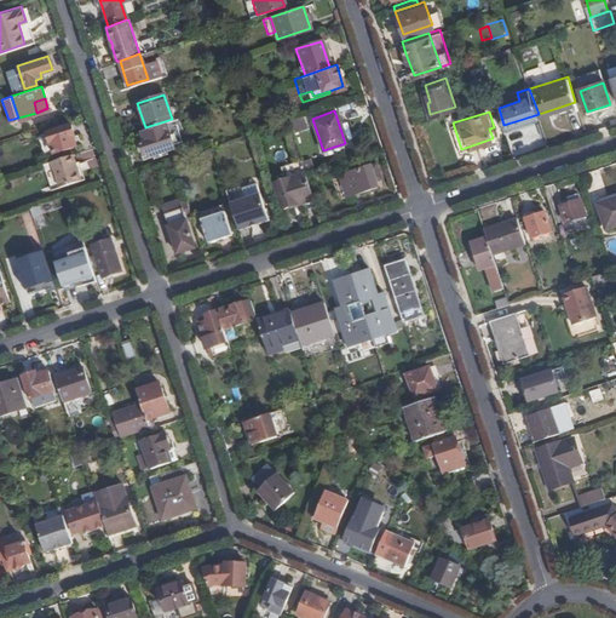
[(309,129),(304,114),(299,115),(287,120),(292,133),(309,129)]
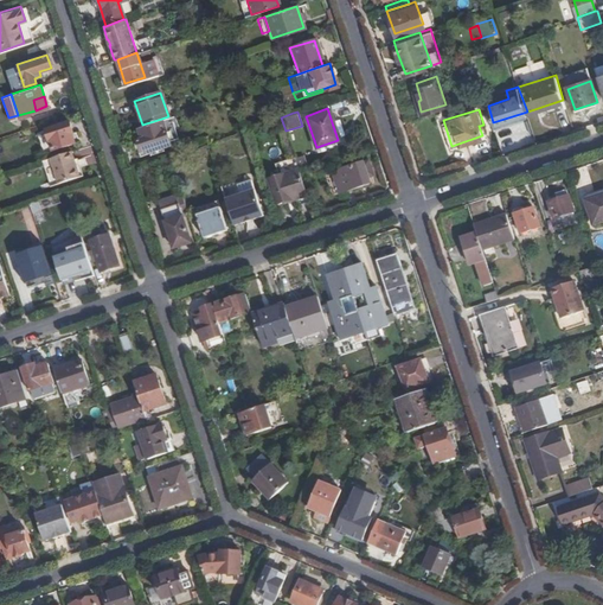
[(161,119),(167,140),(174,137),(168,116),(161,119)]
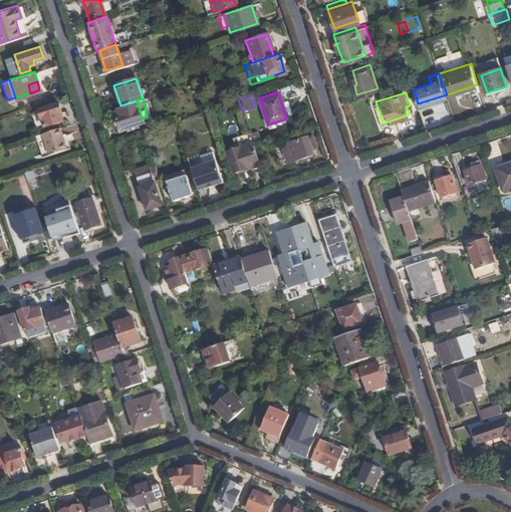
[(120,105),(115,107),(118,115),(113,116),(116,126),(135,121),(136,123),(143,121),(142,118),(137,100),(120,105)]
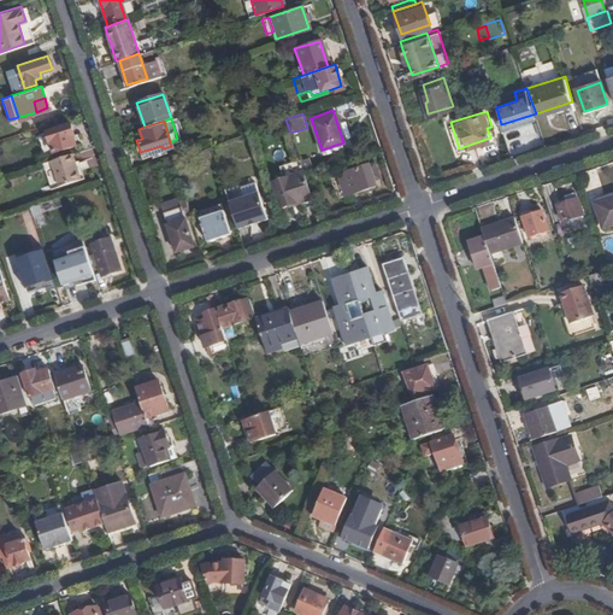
[(47,133),(52,151),(75,144),(71,134),(74,134),(70,122),(46,130),(47,133)]
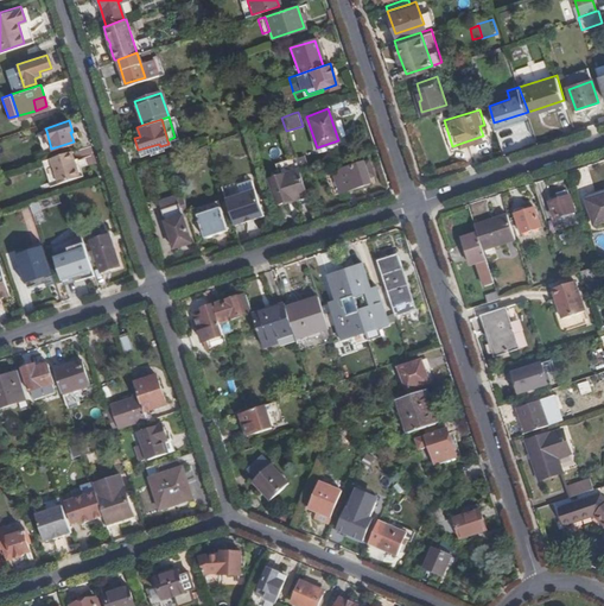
[(43,152),(51,149),(46,131),(38,134),(43,152)]
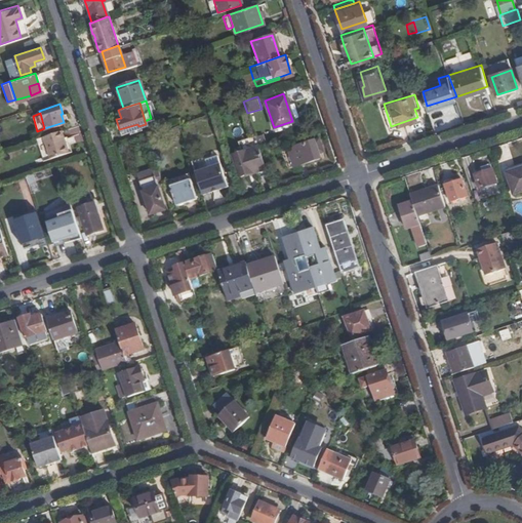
[(432,127),(445,126),(444,114),(431,115),(432,127)]
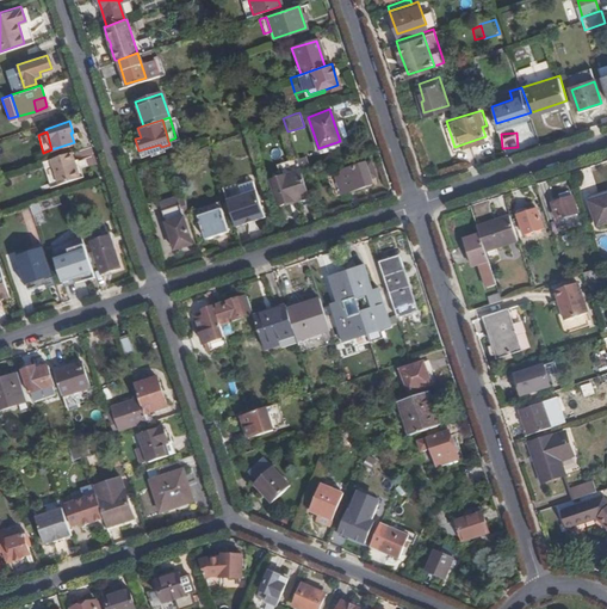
[(73,159),(70,151),(49,158),(54,173),(57,183),(79,177),(74,165),(72,160),(73,160),(73,159)]
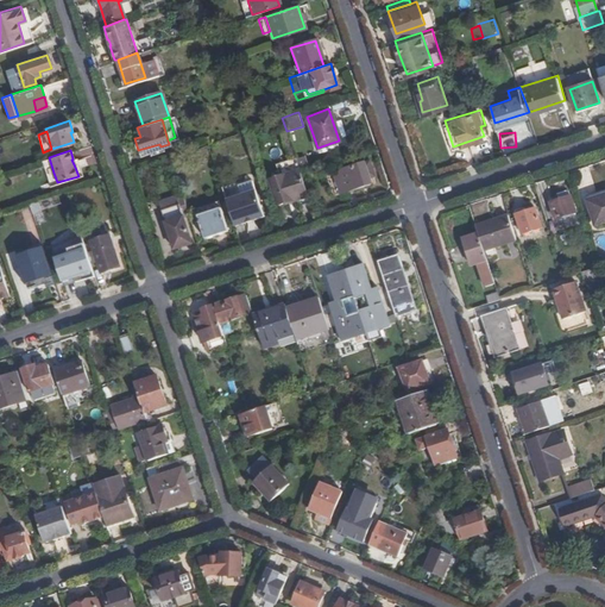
[(298,169),(306,167),(302,156),(295,158),(298,169)]
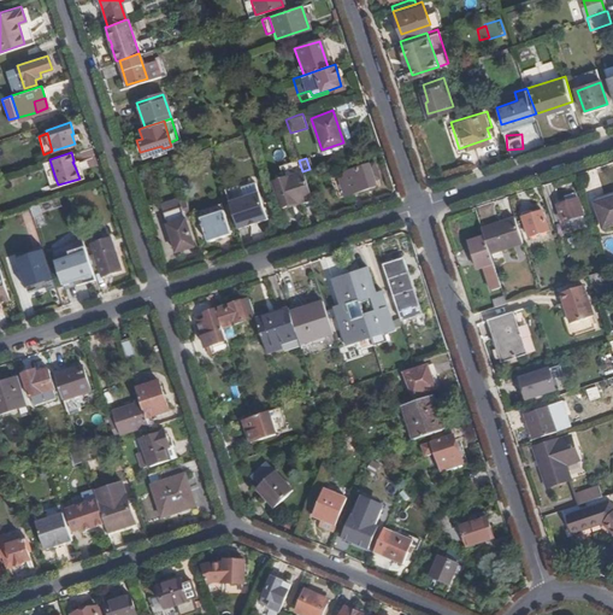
[(278,165),(283,177),(302,171),(299,160),(299,159),(278,165)]
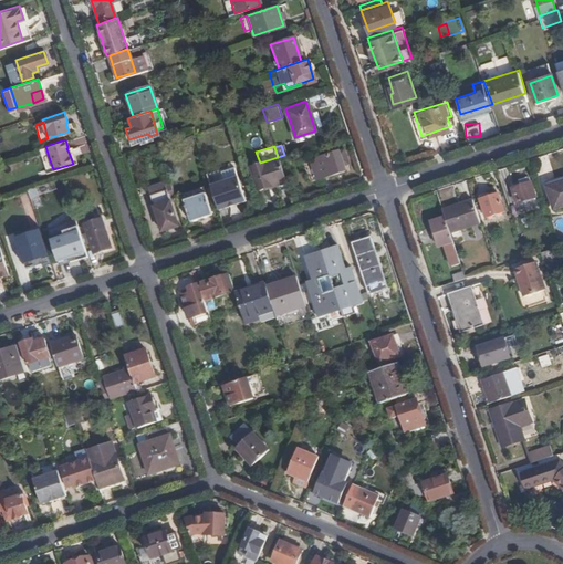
[(341,157),(345,156),(342,148),(309,159),(316,178),(344,169),(343,164),(341,157)]
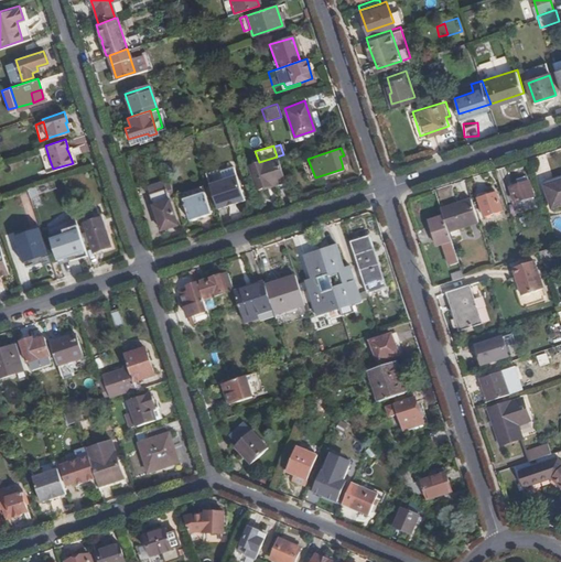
[(256,188),(284,180),(277,157),(259,162),(248,165),(256,188)]
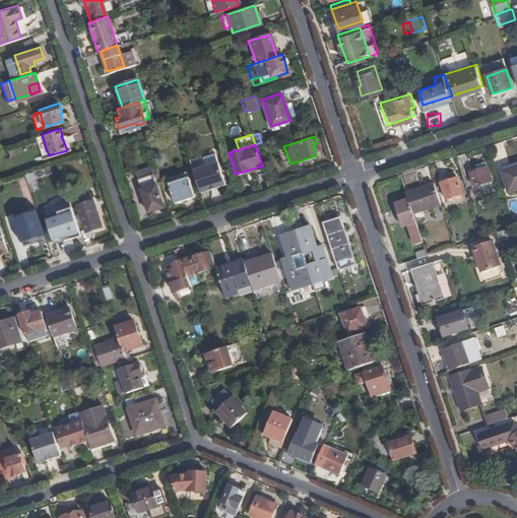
[(291,164),(283,146),(278,148),(284,166),(291,164)]
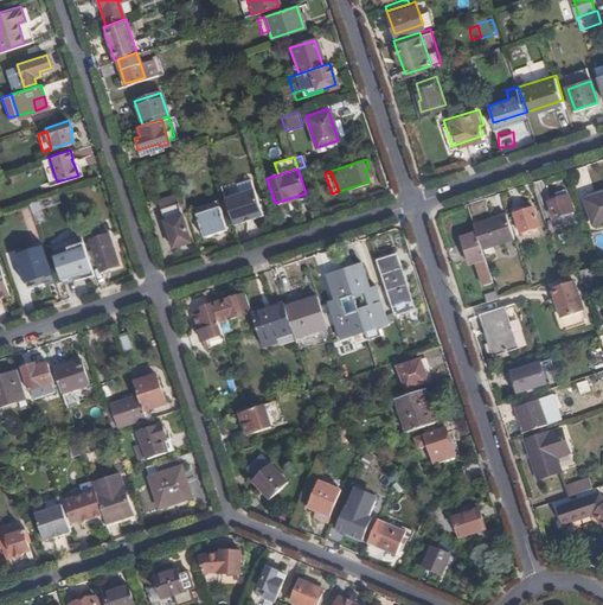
[(219,189),(231,224),(261,215),(249,179),(219,189)]
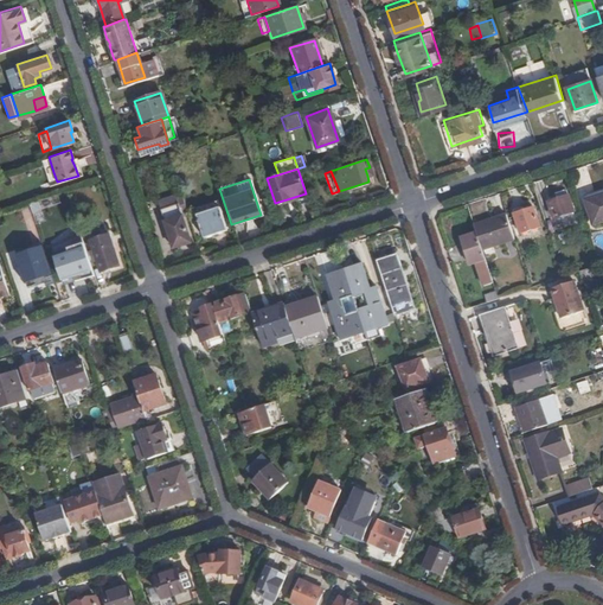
[(595,220),(602,217),(602,190),(587,196),(595,220)]
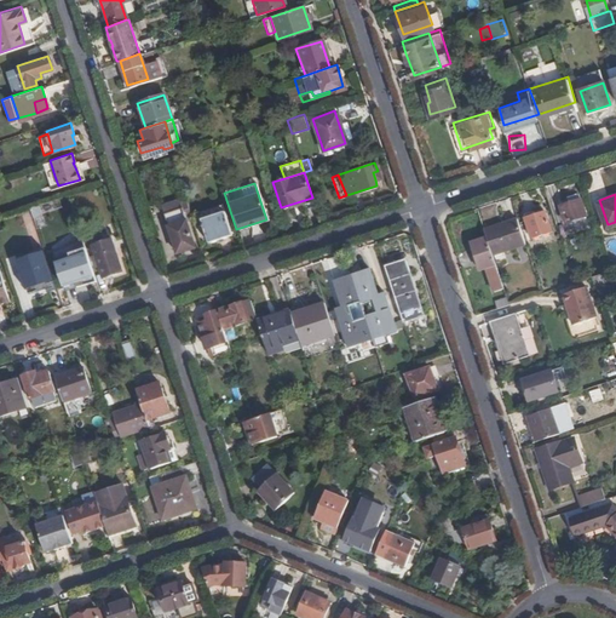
[(592,223),(588,211),(586,212),(580,196),(560,204),(565,218),(573,217),(577,228),(592,223)]
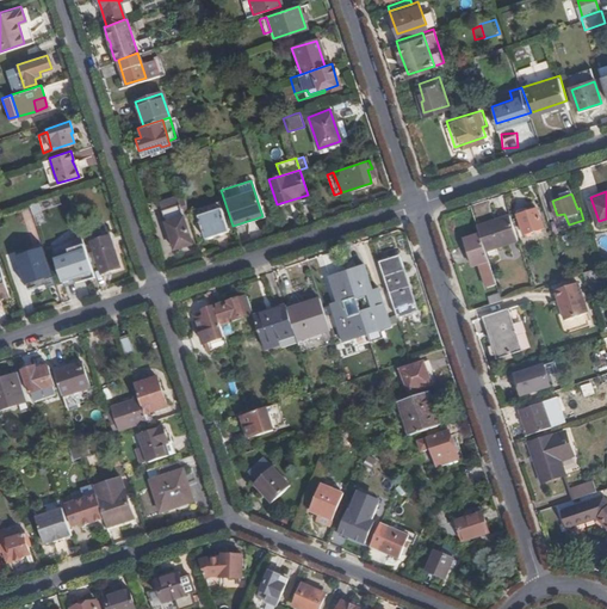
[(194,216),(218,208),(217,201),(193,209),(194,216)]
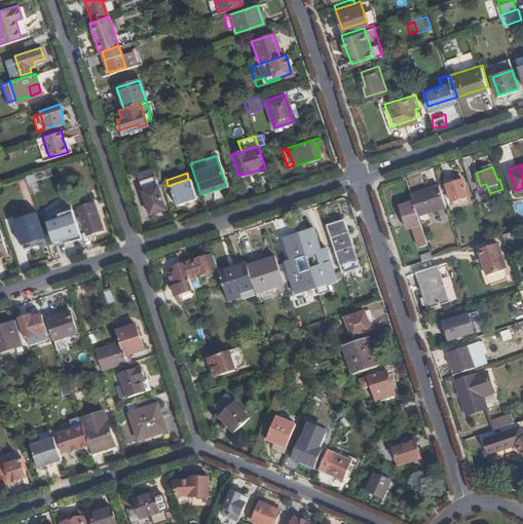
[(153,176),(138,180),(149,214),(163,209),(153,176)]
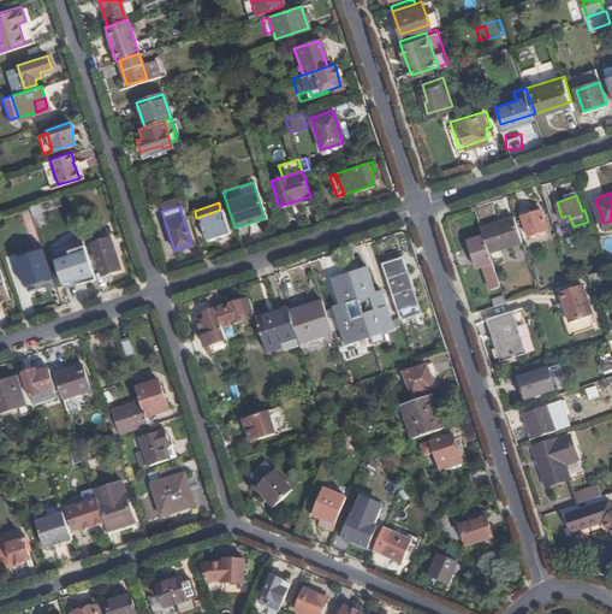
[(550,228),(544,207),(522,213),(529,234),(550,228)]
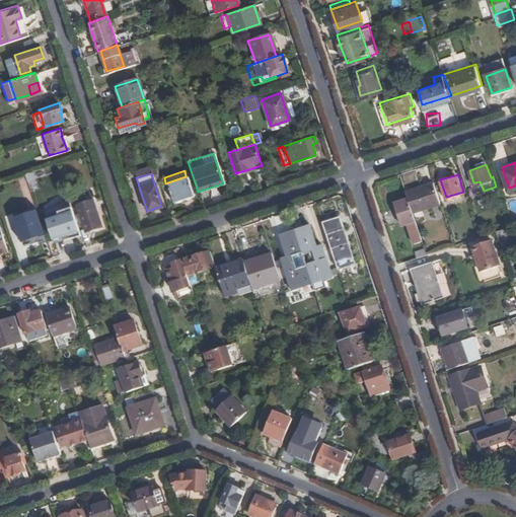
[(193,196),(186,176),(165,183),(171,203),(193,196)]
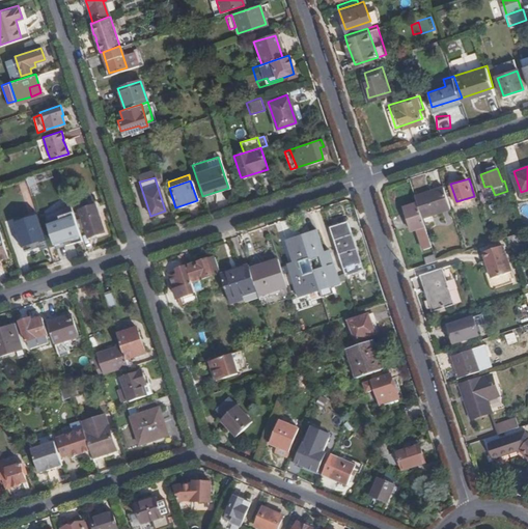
[(451,205),(445,186),(416,195),(418,199),(423,215),(451,205)]
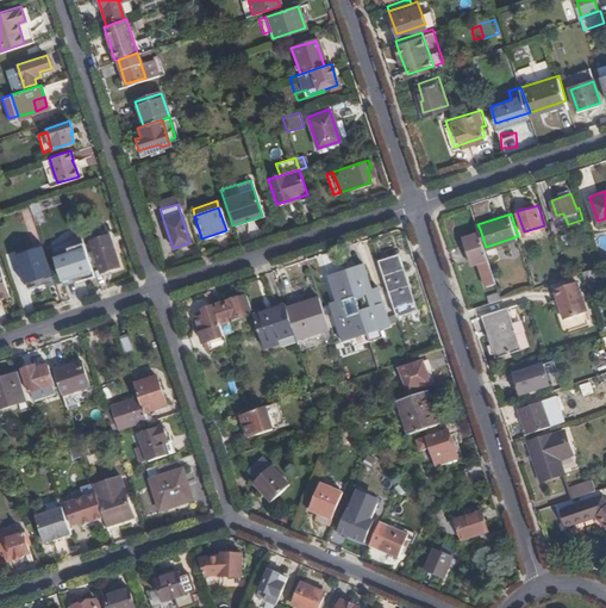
[(89,240),(108,233),(106,224),(87,230),(89,240)]
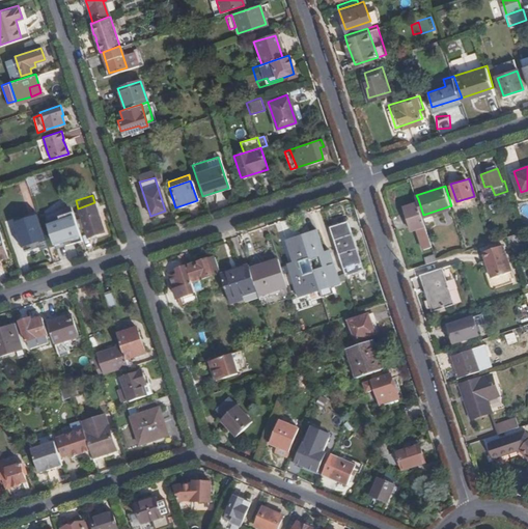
[(423,215),(418,199),(404,204),(412,228),(416,227),(423,247),(433,244),(423,215)]
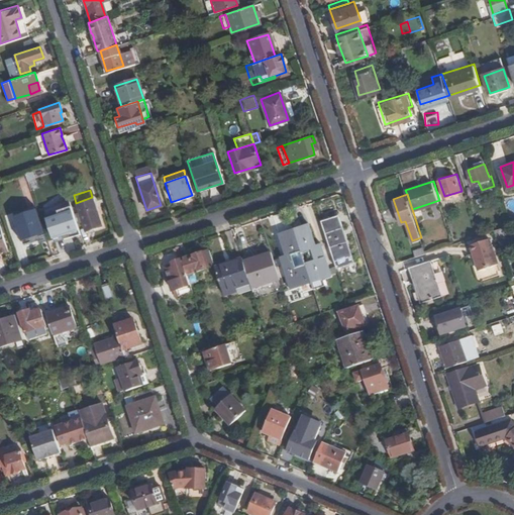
[(102,225),(92,197),(76,203),(85,230),(102,225)]
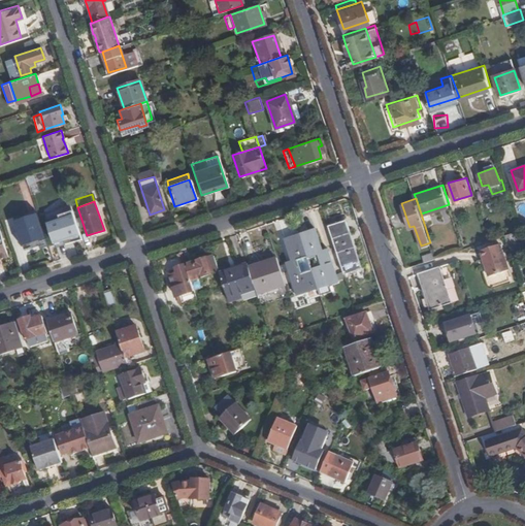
[(69,210),(43,220),(52,244),(77,236),(69,210)]
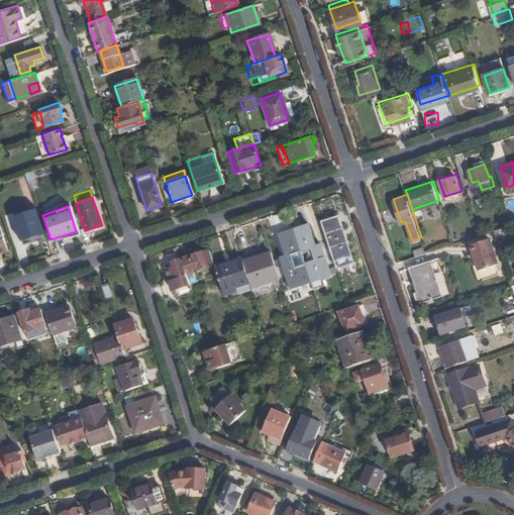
[(33,209),(11,216),(19,240),(40,234),(33,209)]
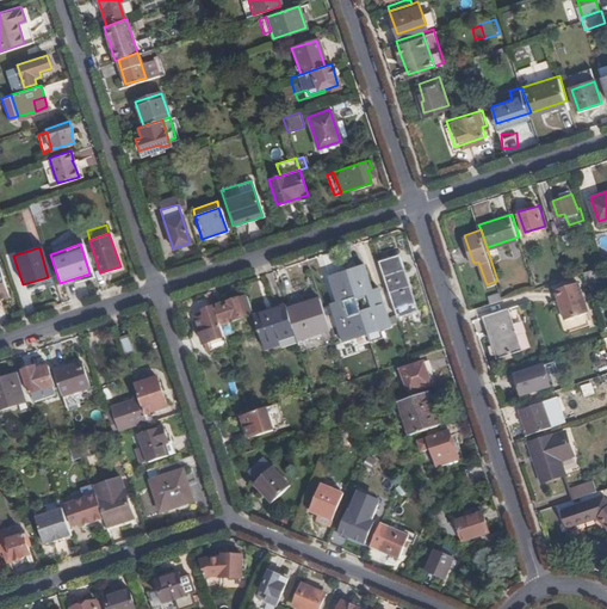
[(397,256),(377,262),(392,308),(413,301),(397,256)]
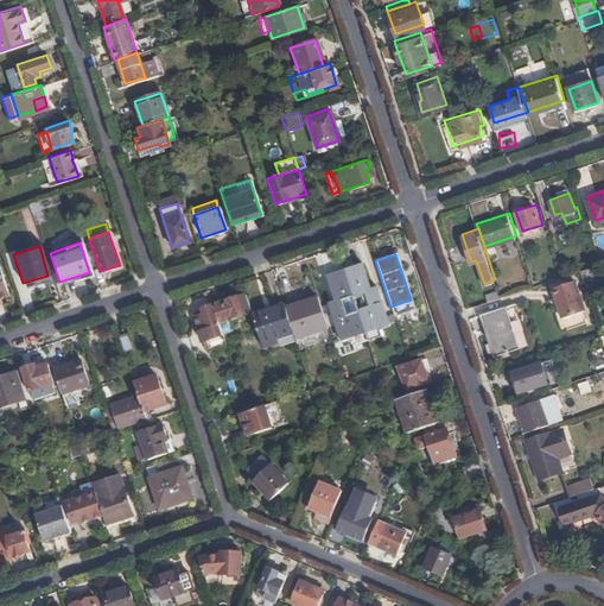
[(584,278),(601,273),(597,263),(596,264),(582,269),(584,278)]
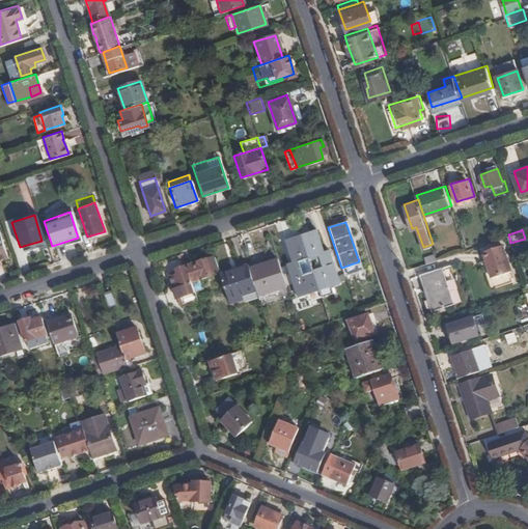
[(314,231),(300,235),(316,287),(327,284),(337,281),(327,251),(322,252),(314,231)]
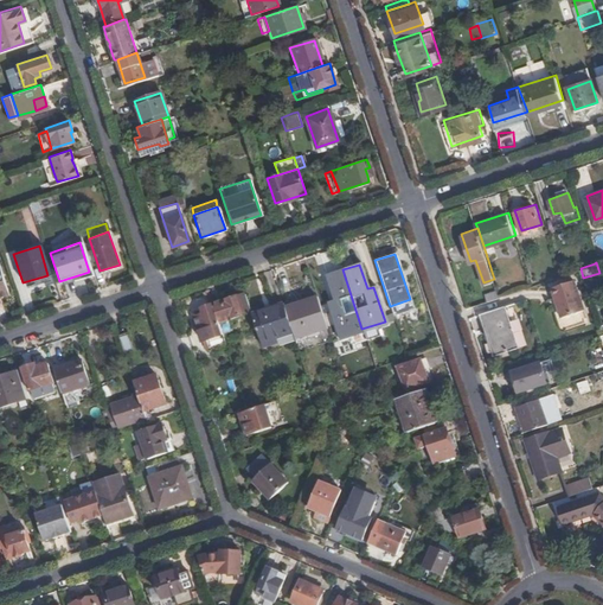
[(329,311),(321,313),(326,328),(327,331),(335,329),(338,337),(347,333),(361,329),(342,269),(324,275),(332,300),(327,301),(329,311)]
